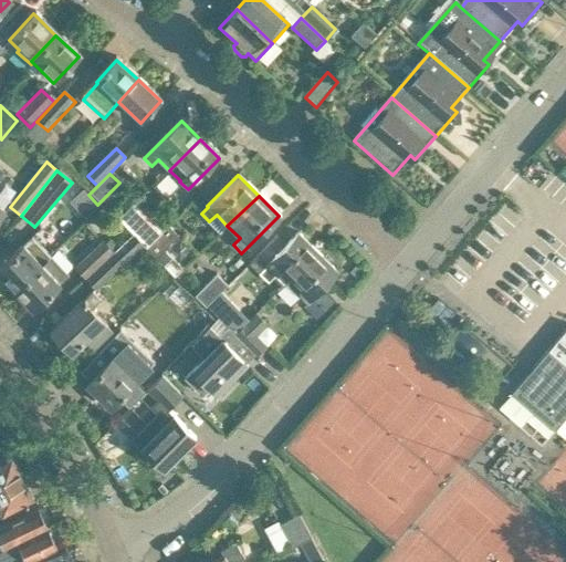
[(133,237),(114,256),(125,267),(144,248),(138,242),(156,225),(136,205),(118,222),(133,237)]
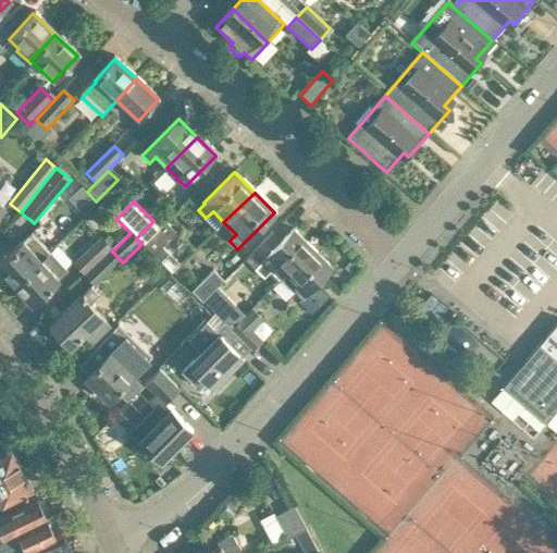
[(153,221),(136,238),(141,244),(145,246),(161,229),(153,221)]
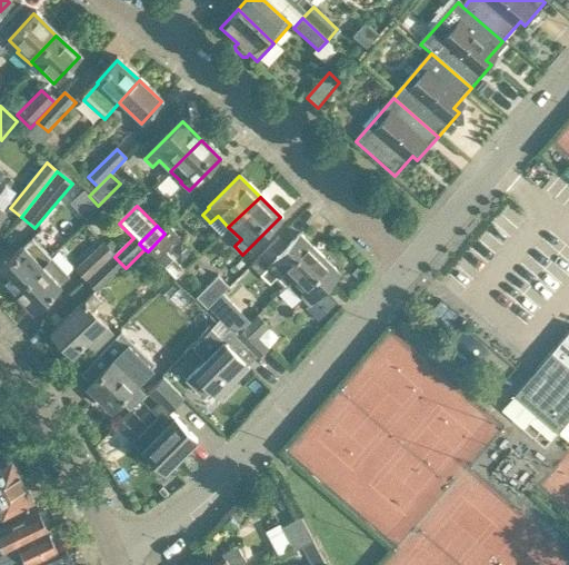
[(165,234),(148,251),(166,269),(173,261),(167,255),(181,240),(169,230),(165,234)]
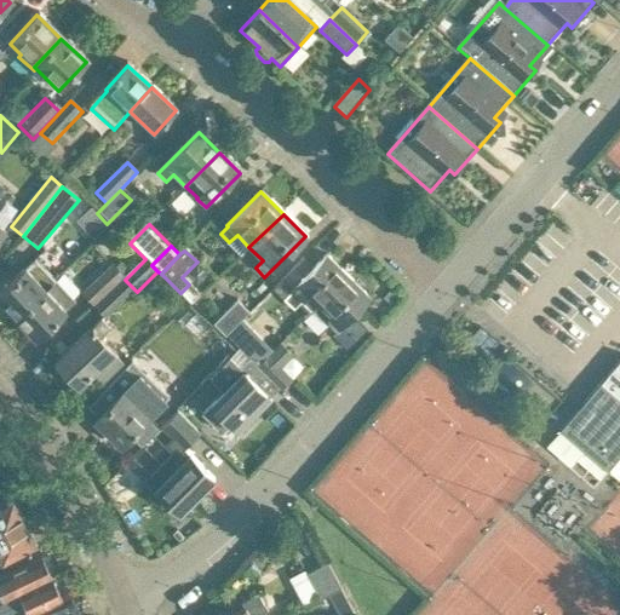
[(316,309),(346,279),(326,258),(314,270),(304,260),(274,291),(294,312),(302,305),(311,315),(316,310),(316,309)]
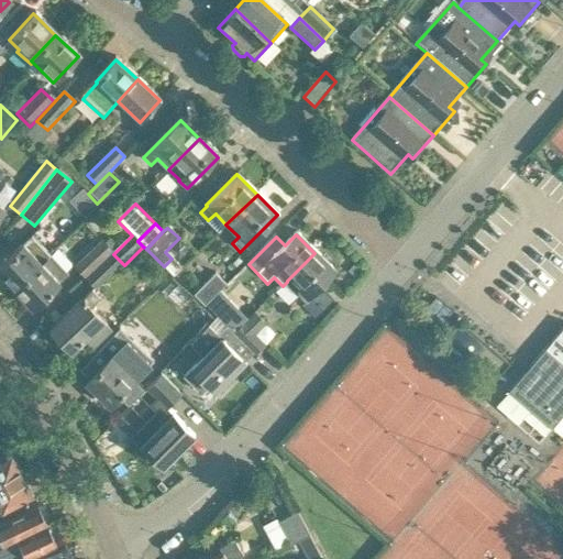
[(22,247),(0,266),(0,276),(12,291),(51,255),(33,237),(22,247)]
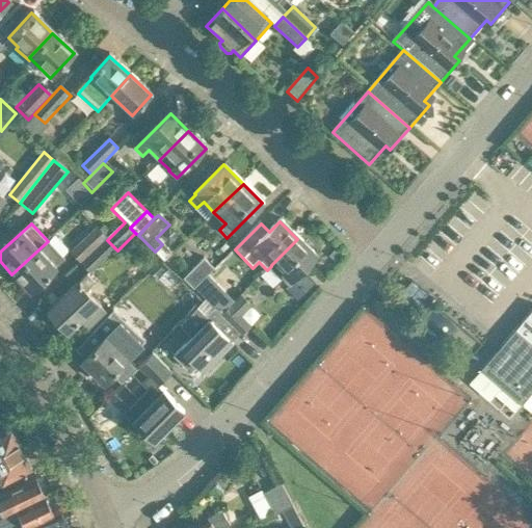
[(97,230),(70,254),(80,265),(82,263),(107,240),(97,230)]
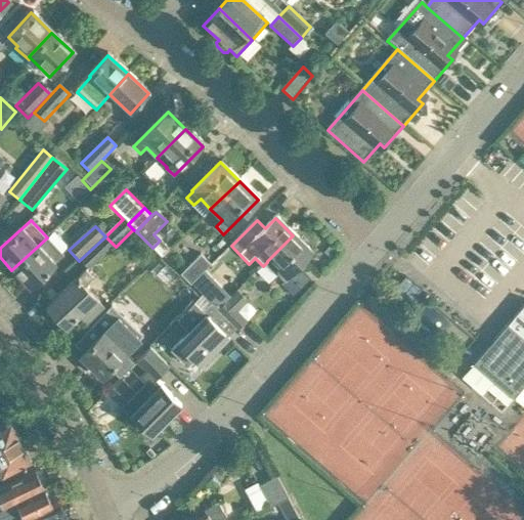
[(299,263),(310,253),(293,235),(267,261),(267,262),(278,273),(275,277),(284,286),(302,266),(299,263)]
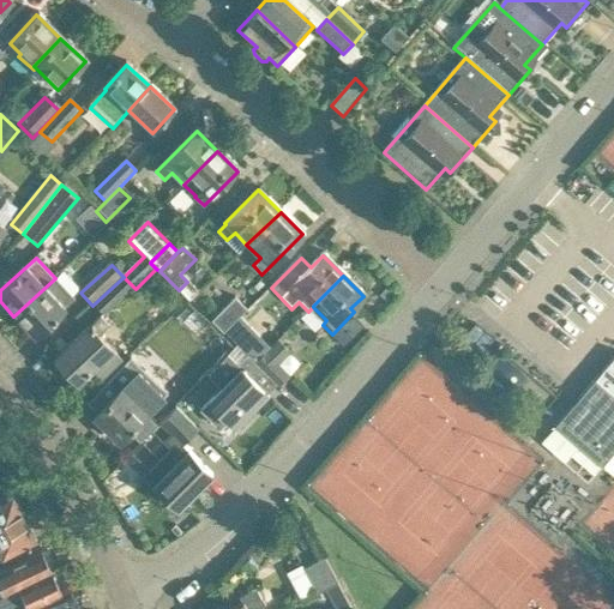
[(124,277),(95,303),(107,317),(136,289),(124,277)]
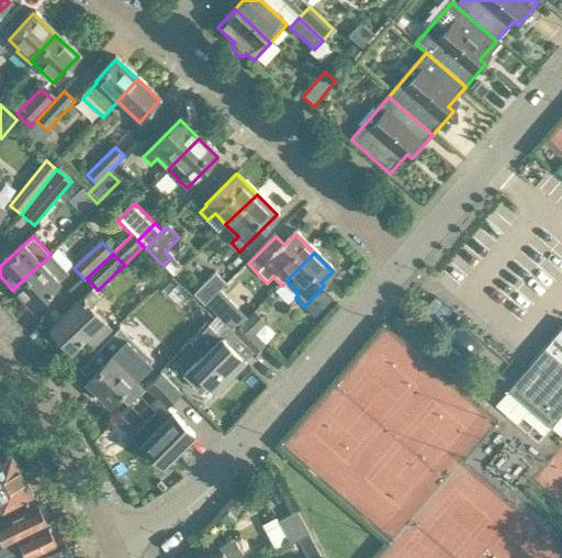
[(51,255),(12,290),(30,310),(57,285),(68,275),(51,255)]
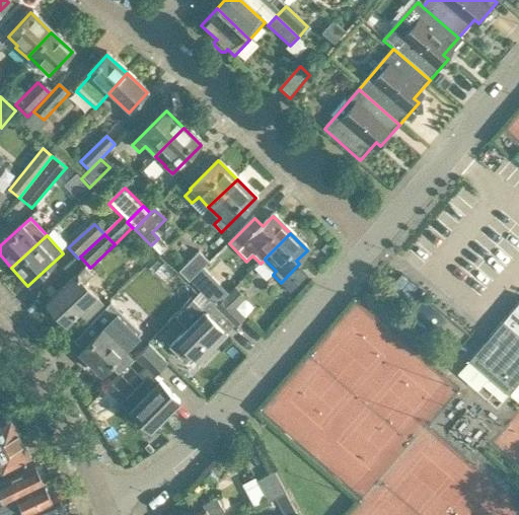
[(209,264),(199,253),(179,273),(190,283),(209,264)]
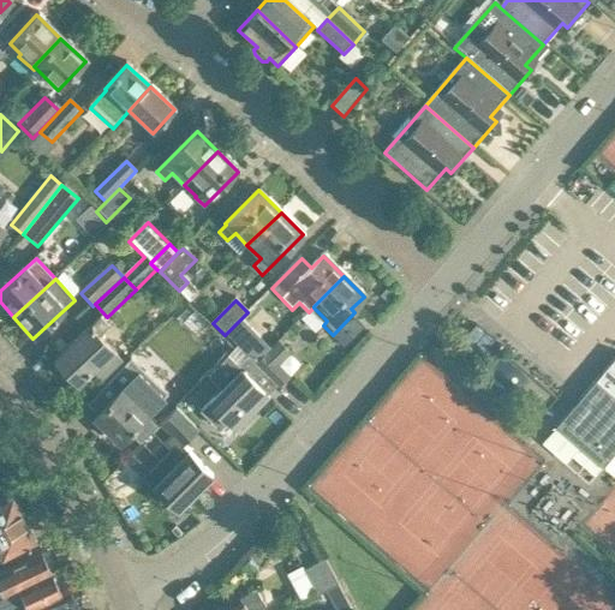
[(111,328),(102,320),(91,329),(91,328),(55,363),(78,387),(93,374),(102,384),(124,364),(114,353),(115,352),(101,336),(111,328)]
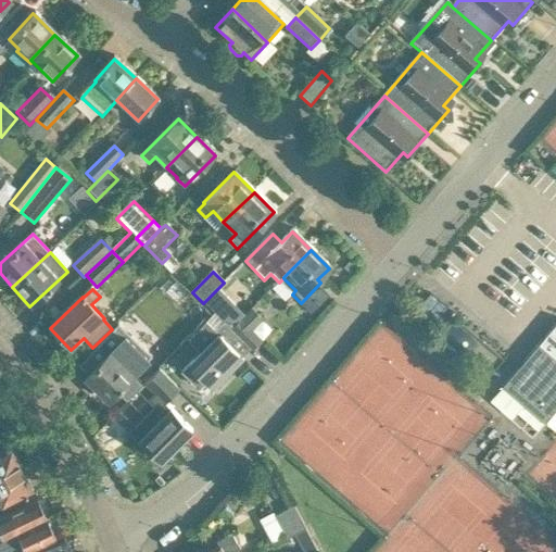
[(261,343),(251,334),(263,322),(252,311),(240,323),(239,322),(231,329),(229,331),(251,352),(252,352),(261,343)]
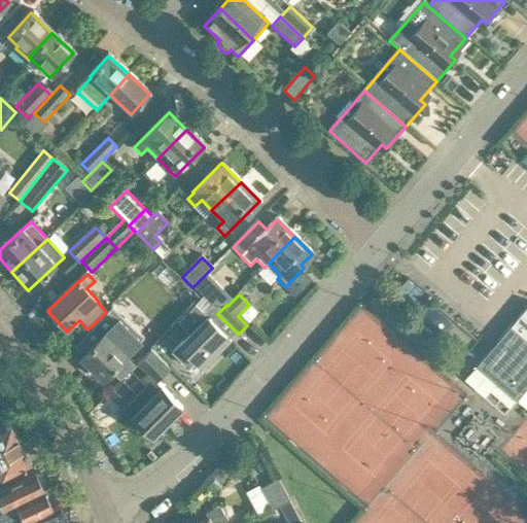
[(114,306),(81,340),(92,350),(81,360),(103,382),(127,357),(142,342),(123,322),(127,318),(114,306)]
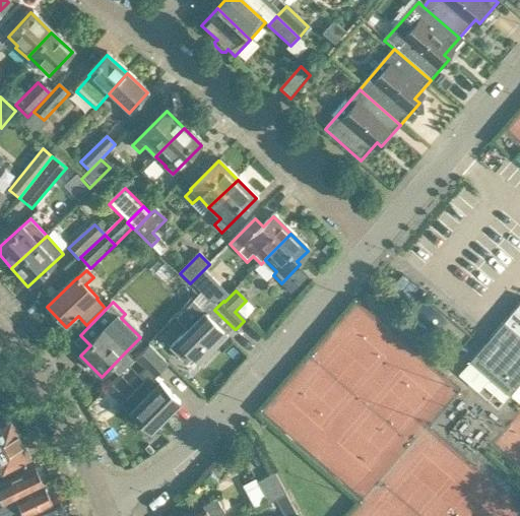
[(214,310),(216,308),(210,303),(202,311),(193,303),(176,320),(187,330),(176,342),(177,343),(170,349),(183,363),(190,356),(199,365),(235,329),(214,310)]
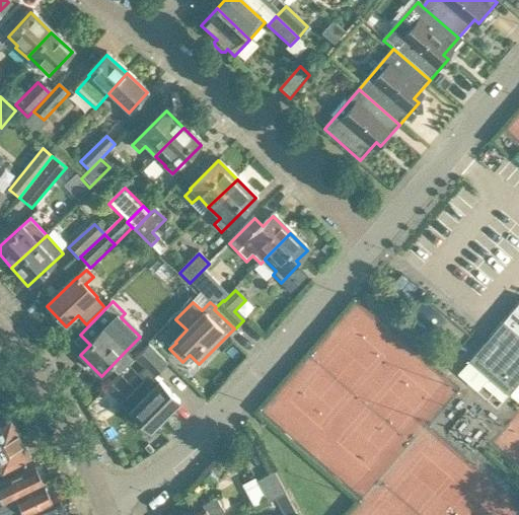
[(518,303),(467,363),(507,397),(518,383),(518,303)]
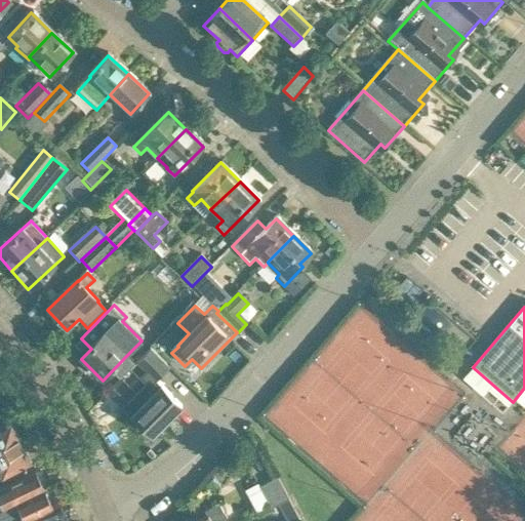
[(170,370),(151,351),(137,364),(148,374),(157,384),(170,370)]
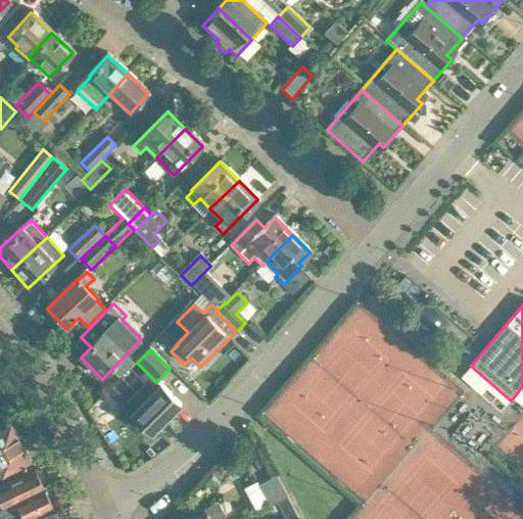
[(151,436),(180,407),(159,387),(155,382),(156,382),(147,373),(142,379),(147,384),(123,410),(131,417),(151,436)]
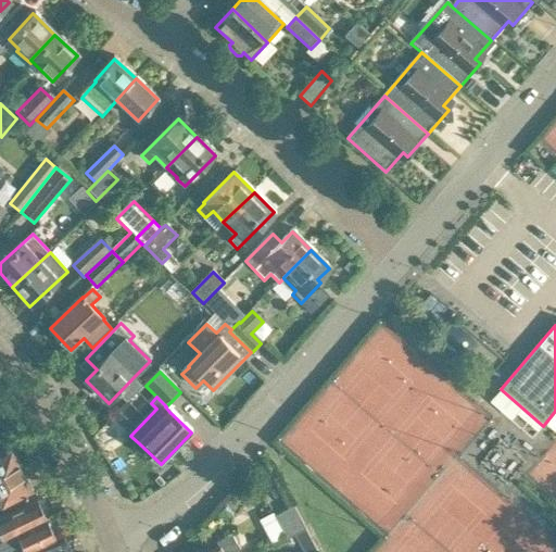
[(9,450),(0,454),(0,483),(21,473),(9,450)]
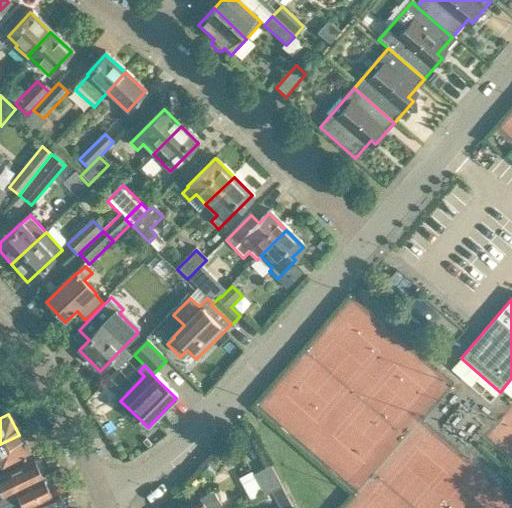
[(29,456),(19,435),(0,444),(0,470),(0,471),(29,456)]
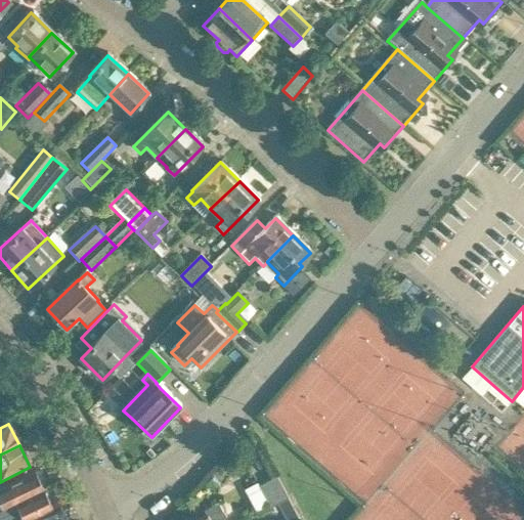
[(0,513),(44,491),(35,473),(6,487),(10,495),(0,501),(0,513)]
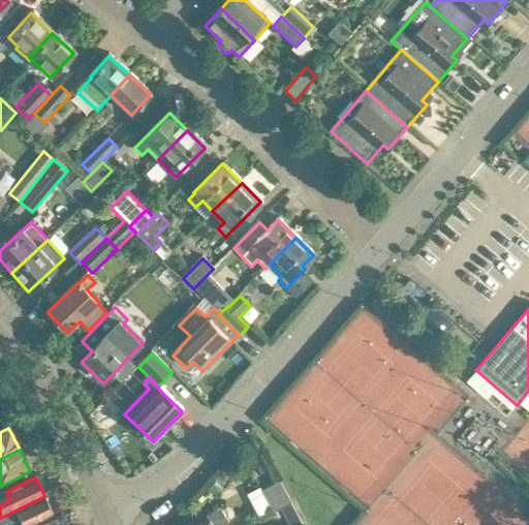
[(291,504),(280,482),(261,492),(274,514),(280,511),(291,504)]
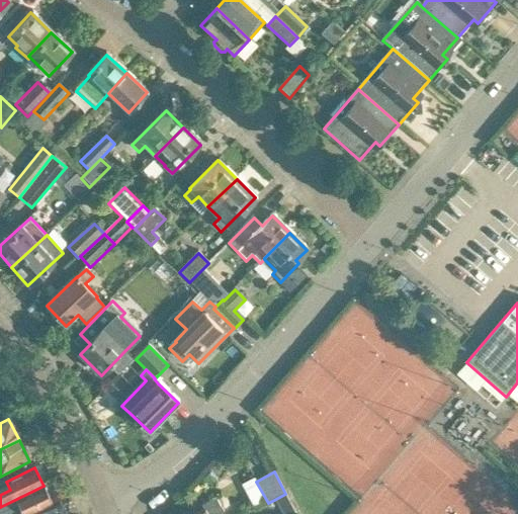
[(33,513),(53,504),(44,486),(0,507),(0,513),(12,513),(19,510),(21,513),(33,513)]
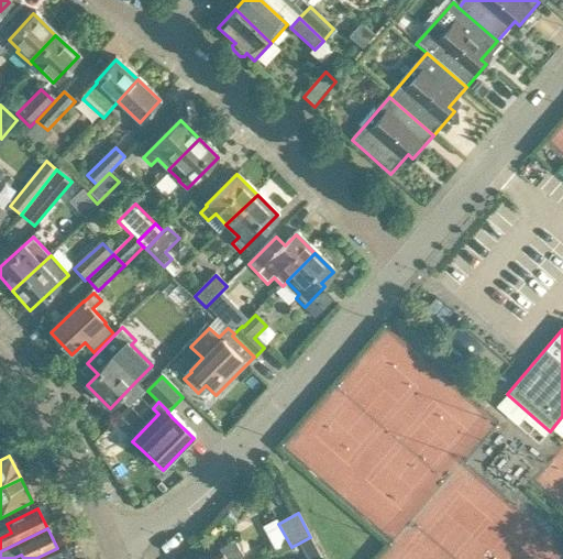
[(321,558),(310,537),(298,544),(306,558),(321,558)]
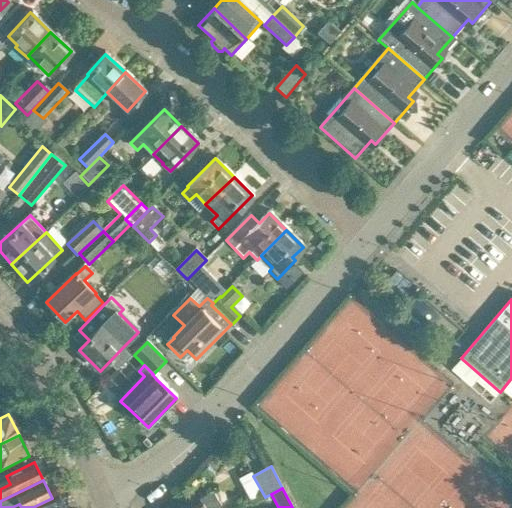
[(222,507),(214,492),(200,500),(202,505),(198,507),(222,507)]
